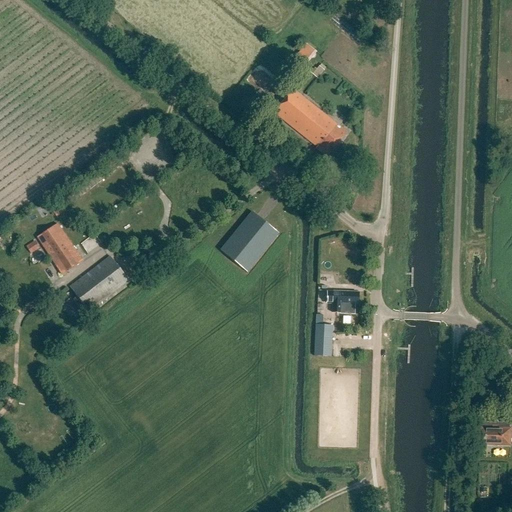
[(306,44),(290,64),(301,72),(316,53),(306,44)]
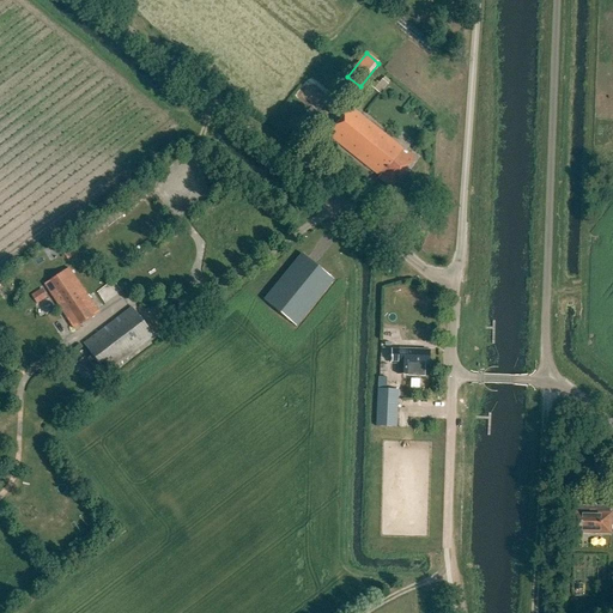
[(382,93),(389,84),(382,78),(375,89),(382,93)]
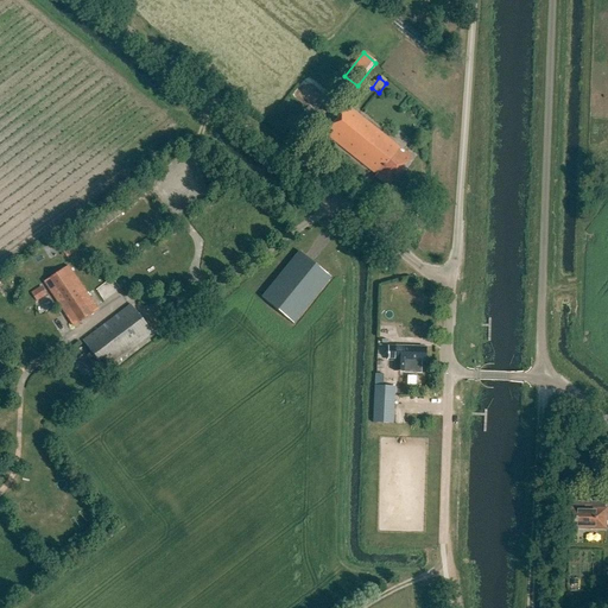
[(377,175),(375,177),(386,187),(410,157),(347,107),(325,134),(377,175)]
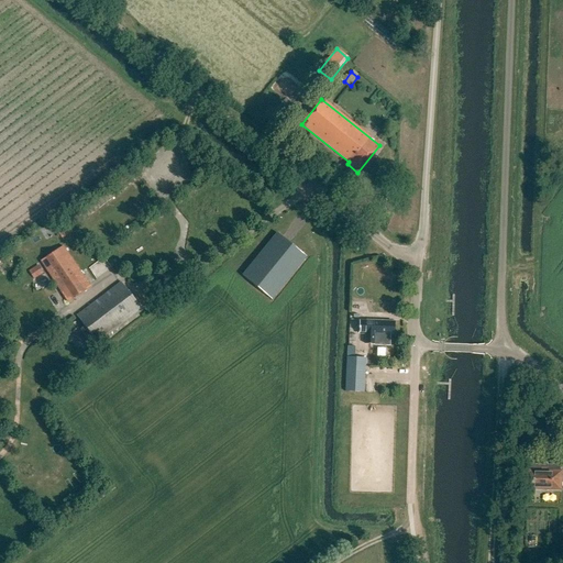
[(62,240),(72,233),(64,222),(54,229),(62,240)]
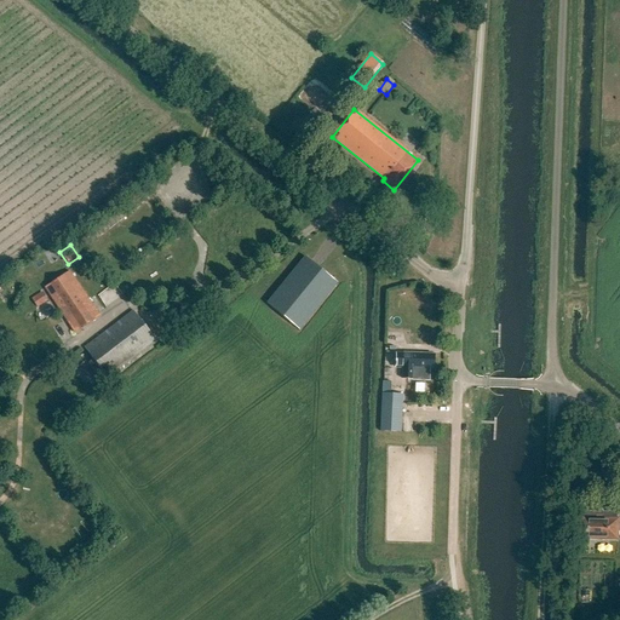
[(305,257),(267,303),(298,329),(337,282),(305,257)]
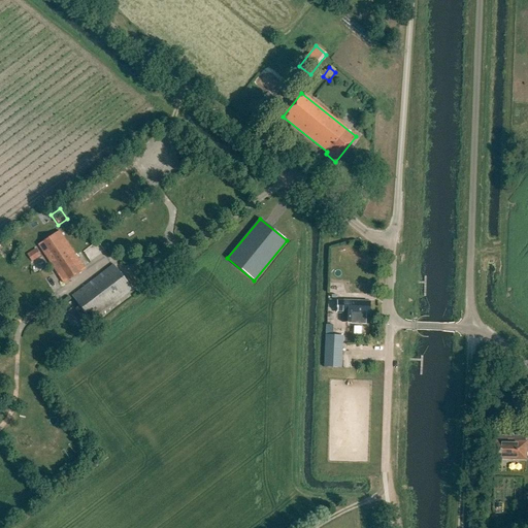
[(60,231),(38,244),(63,283),(85,268),(60,231)]
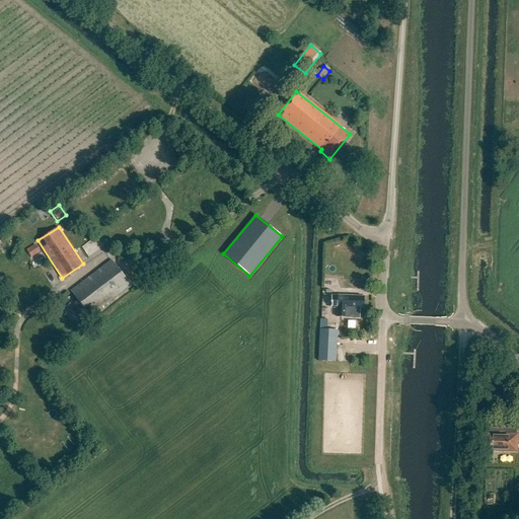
[(95,238),(82,246),(88,257),(102,248),(95,238)]
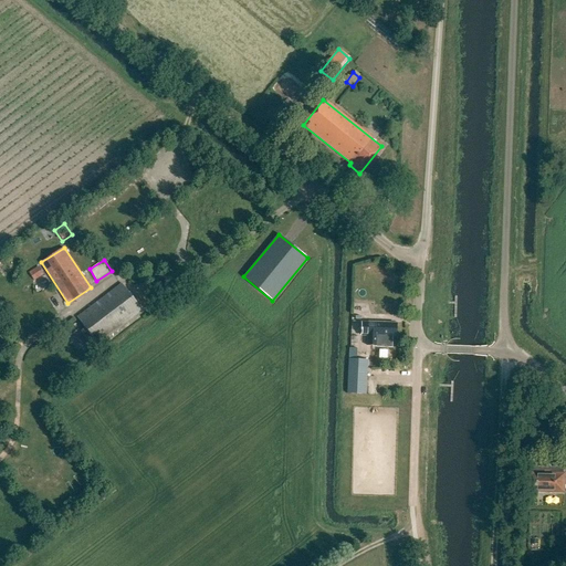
[(29,272),(34,281),(43,274),(38,265),(29,272)]
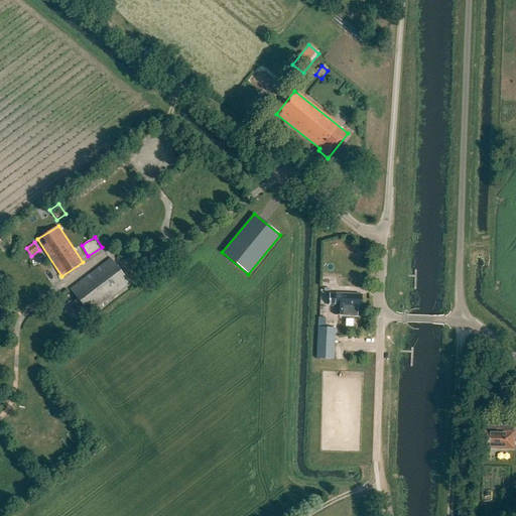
[(111,259),(71,289),(89,313),(129,284),(111,259)]
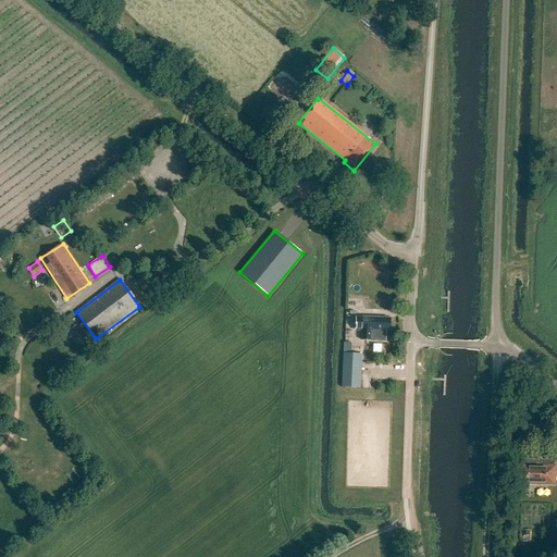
[(391,330),(392,317),(363,316),(363,317),(358,317),(358,324),(363,324),(363,327),(362,339),(371,339),(372,329),(391,330)]
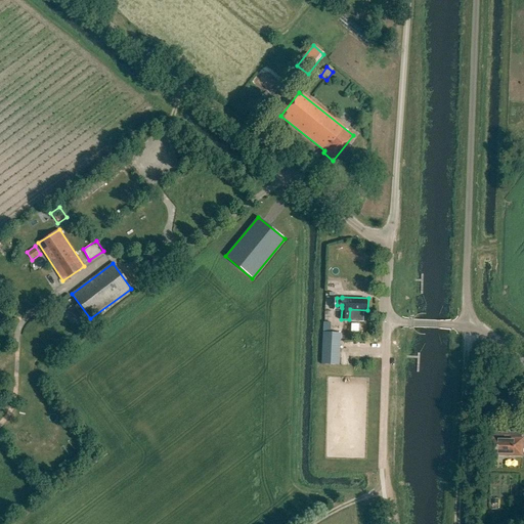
[(339,366),(340,334),(321,333),(320,365),(339,366)]
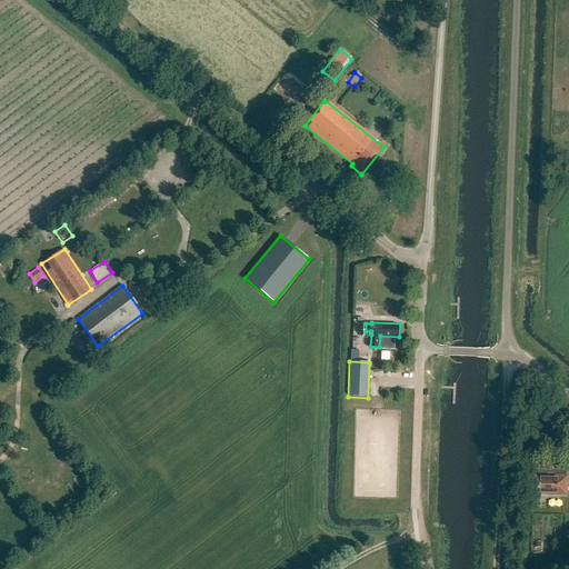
[(568,477),(567,477),(567,467),(560,467),(560,470),(540,469),(541,467),(533,466),(533,477),(532,477),(532,493),(567,495),(568,477)]
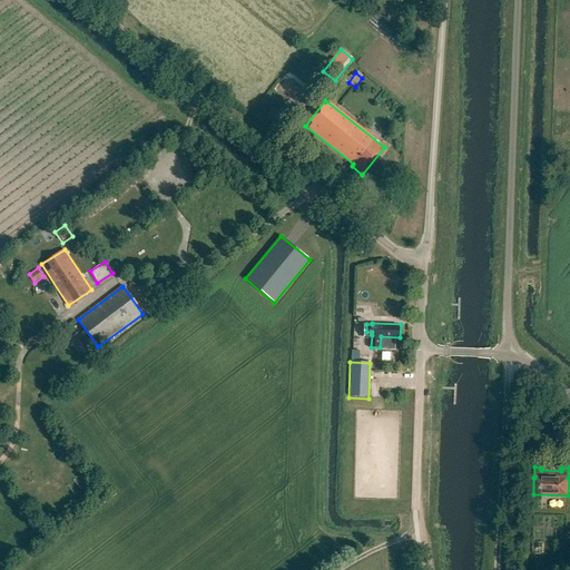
All buildings are outlined.
